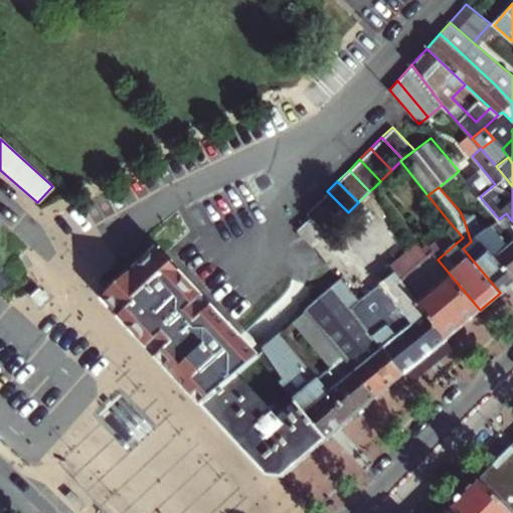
[(327,191),(316,202),(337,223),(348,212),(327,191)]
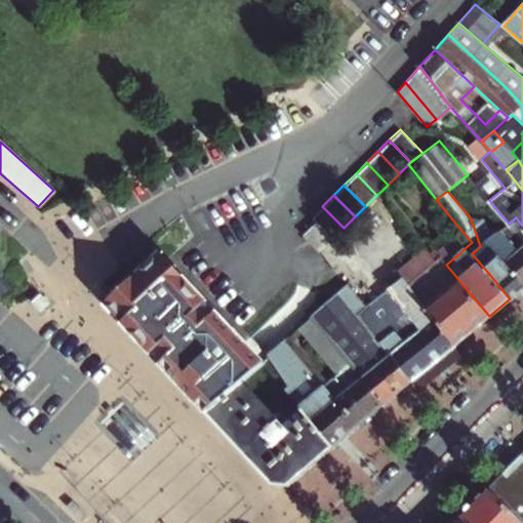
[(311,216),(316,222),(332,238),(344,228),(322,206),(311,216)]
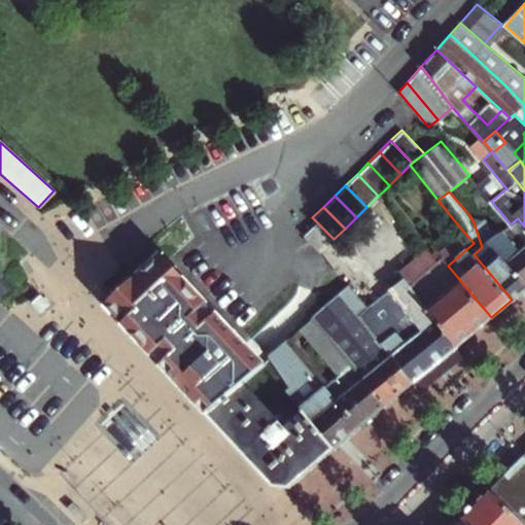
[(474,254),(512,300),(522,290),(524,287),(524,282),(490,241),(498,235),(484,218),(475,225),(482,247),(474,254)]
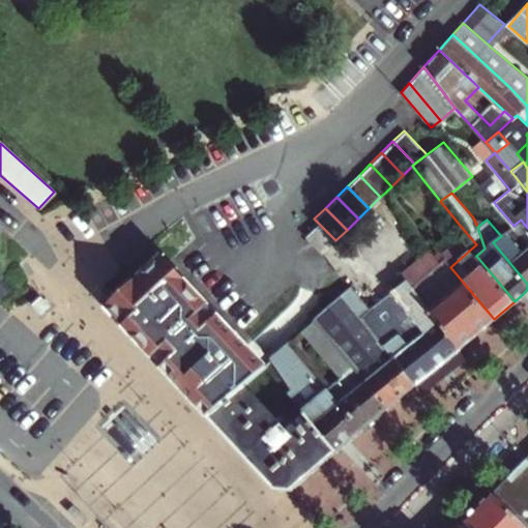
[(458,241),(437,259),(441,264),(411,288),(460,348),(464,345),(494,319),(450,267),(476,244),(458,223),(449,230),(458,241)]
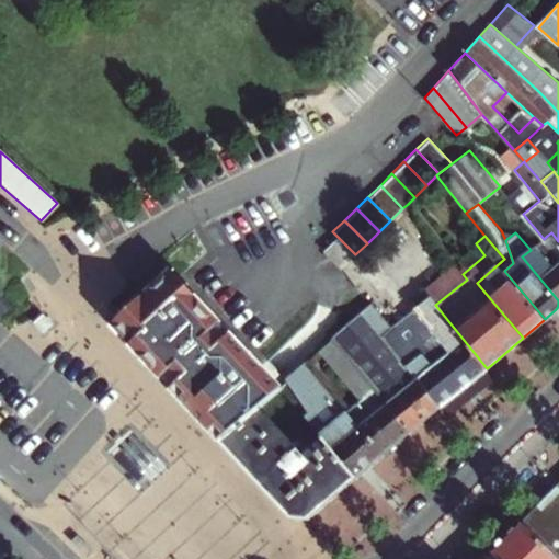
[(326,249),(343,266),(355,254),(338,237),(326,249)]
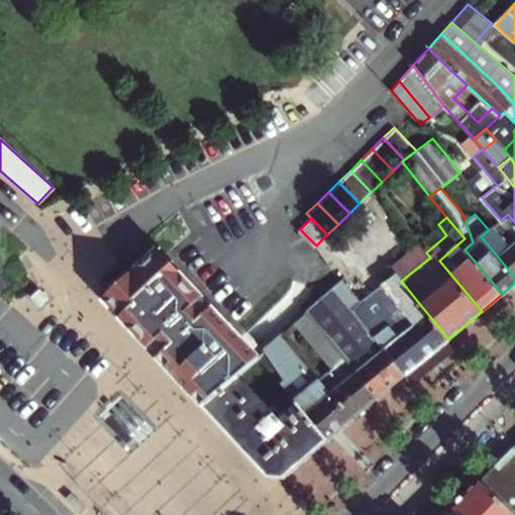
[(514,235),(501,220),(489,230),(481,236),(514,277),(514,235)]
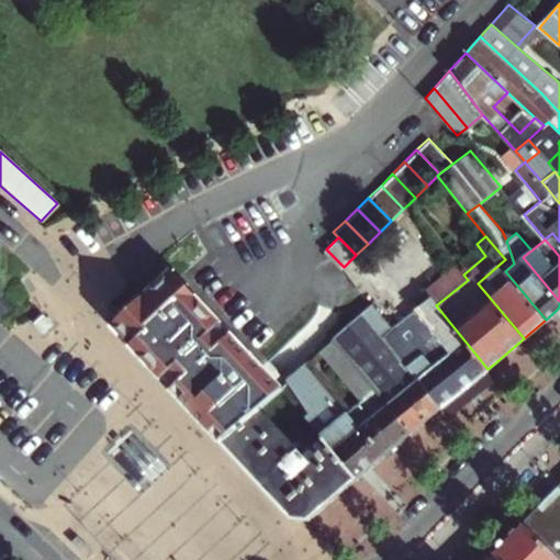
[(326,249),(323,252),(342,269),(344,267),(326,249)]
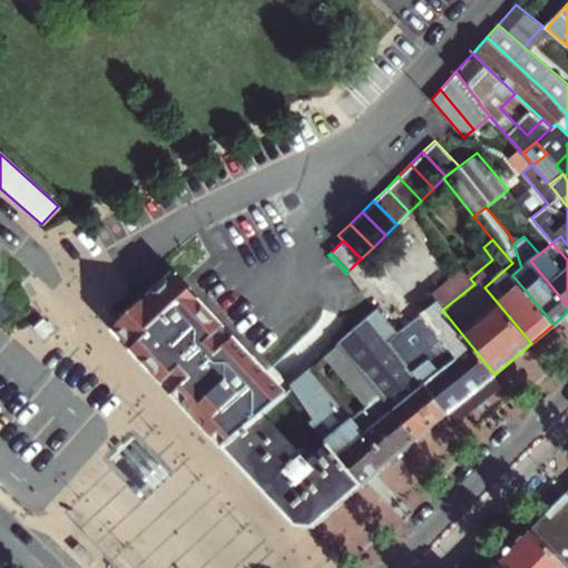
[(409,340),(464,400),(495,374),(442,310),(475,284),(470,278),(463,271),(432,296),(437,302),(400,331),(409,340)]
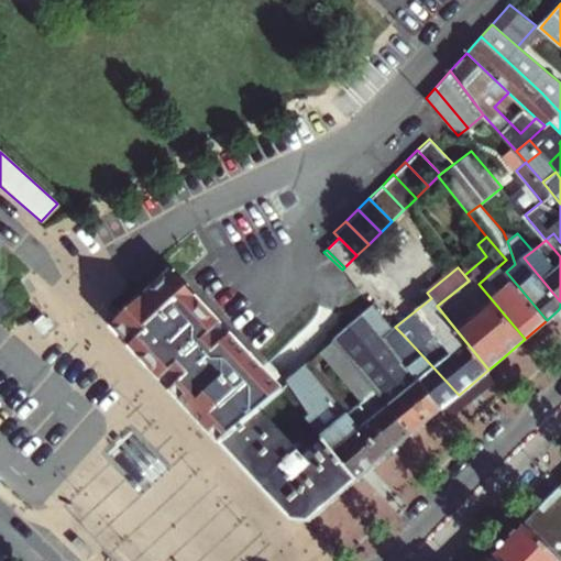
[(284,389),(208,308),(204,304),(172,270),(132,306),(147,322),(127,343),(144,362),(161,380),(197,417),(221,443),(261,410),(284,389)]
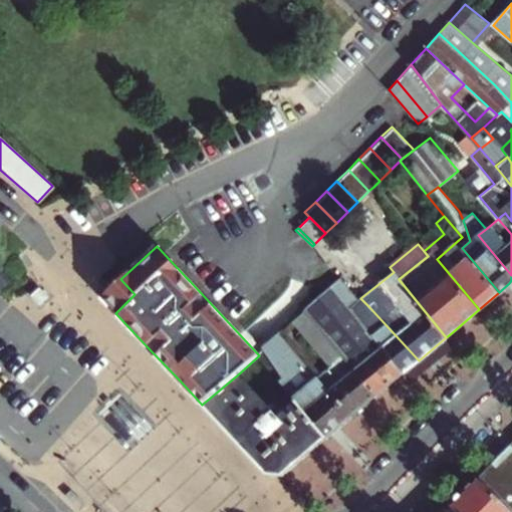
[(355,315),(348,307),(360,298),(351,287),(349,288),(341,278),(304,311),(337,350),(342,356),(376,396),(404,371),(355,315)]
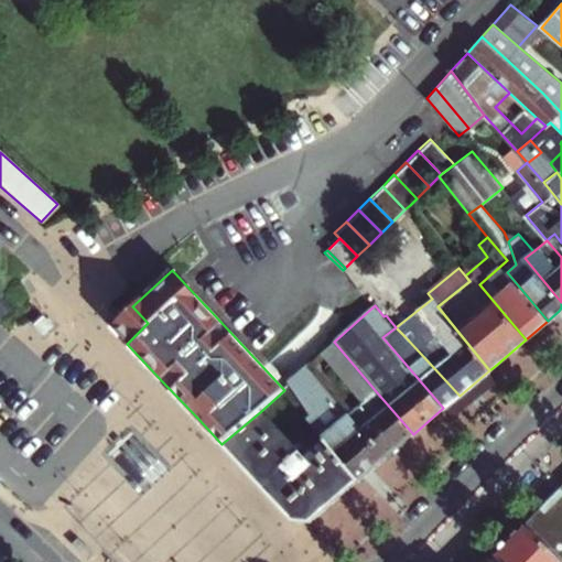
[(148,323),(132,306),(111,326),(127,344),(148,323)]
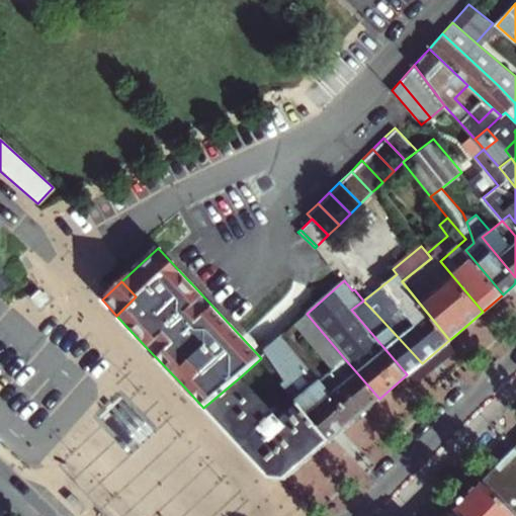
[(46,298),(37,289),(29,298),(37,307),(41,303),(46,298)]
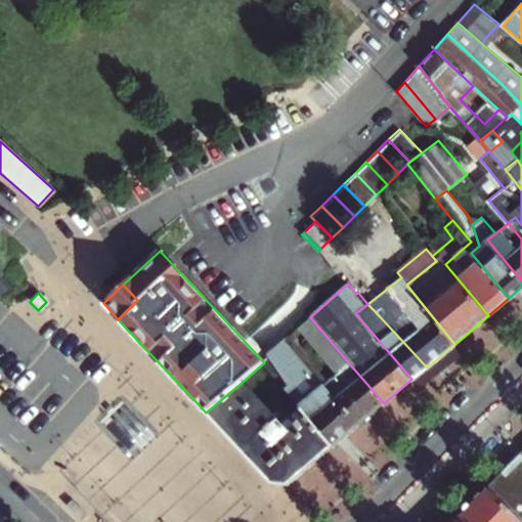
[(411,379),(427,367),(376,312),(362,321),(411,379)]
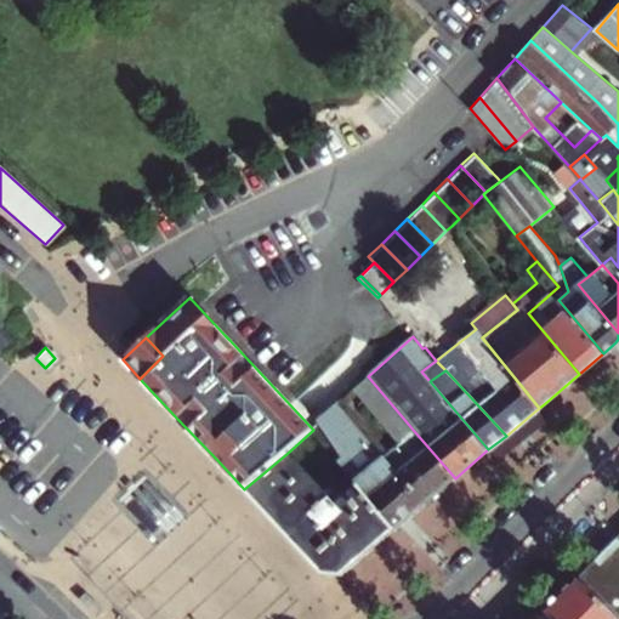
[(408,424),(368,376),(357,385),(375,407),(374,409),(390,427),(396,422),(401,430),(408,424)]
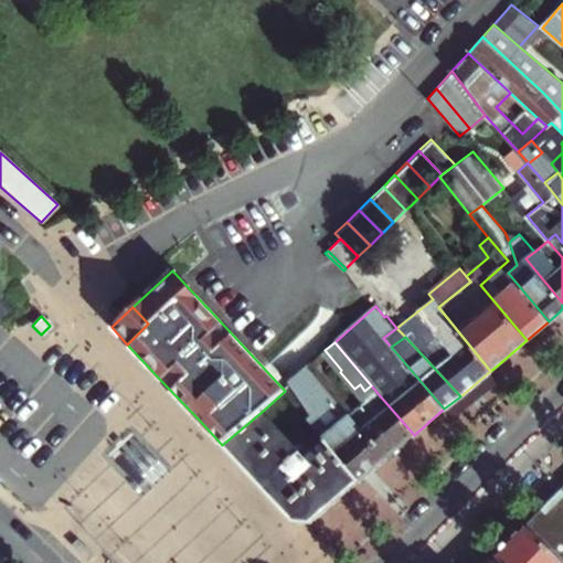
[(308,417),(326,441),(336,454),(357,482),(385,458),(349,415),(307,365),(288,382),(312,413),(308,417)]
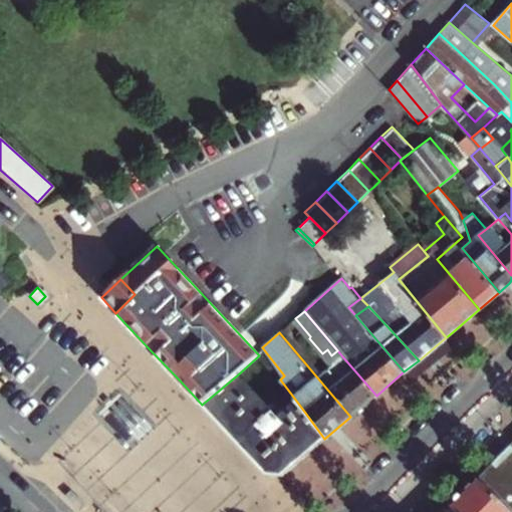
[(317,377),(350,417),(376,396),(342,356),(317,377)]
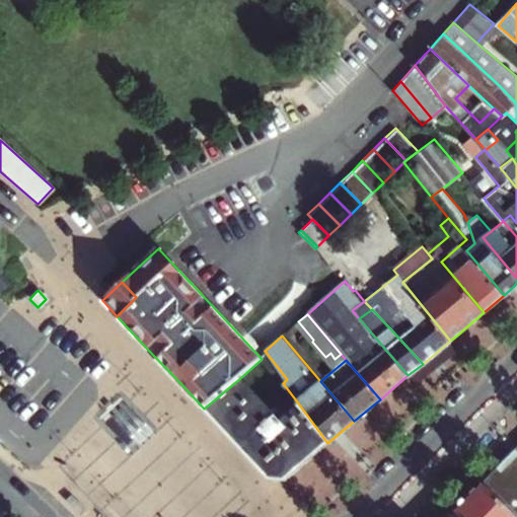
[(285,478),(314,454),(294,429),(308,417),(299,404),(286,415),(276,404),(271,410),(240,378),(204,409),(250,458),(270,477),(285,478)]
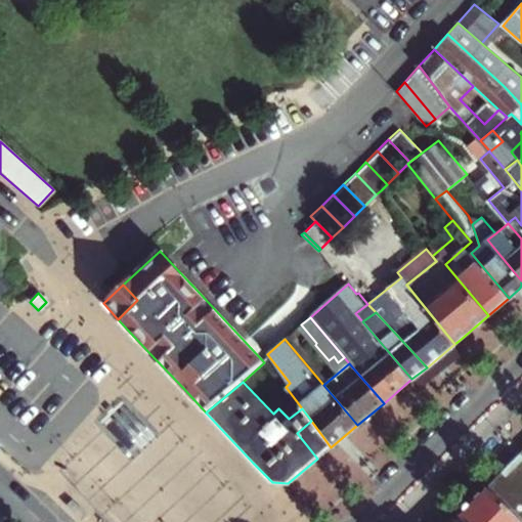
[(331,447),(311,421),(297,433),(317,459),(331,447)]
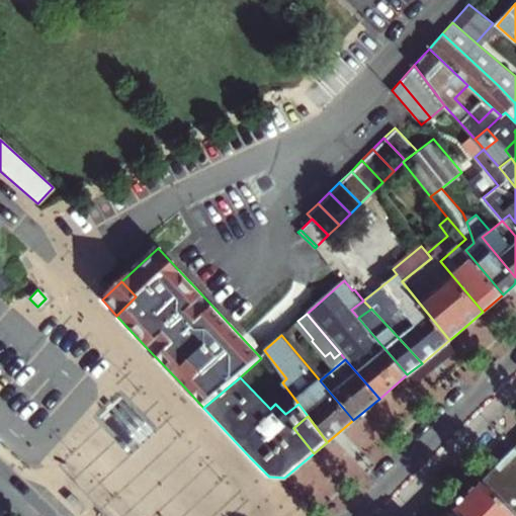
[(515,446),(491,471),(492,473),(490,476),(487,479),(485,478),(482,482),(515,515),(515,446)]
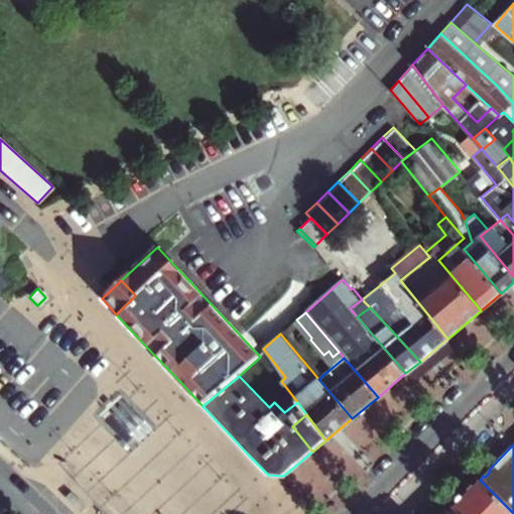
[(513,513),(480,480),(453,506),(461,513),(513,513)]
